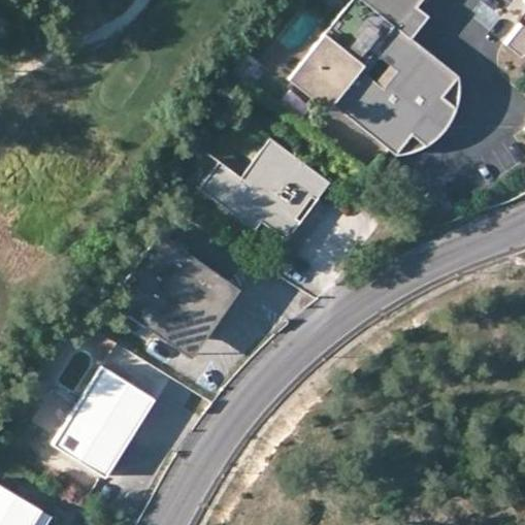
[(362,0),(353,0),(290,79),(329,110),(334,104),(397,155),(414,135),(425,148),(434,142),(439,137),(447,131),(452,123),(456,115),(458,107),(444,97),(460,76),(400,30),(362,0)]
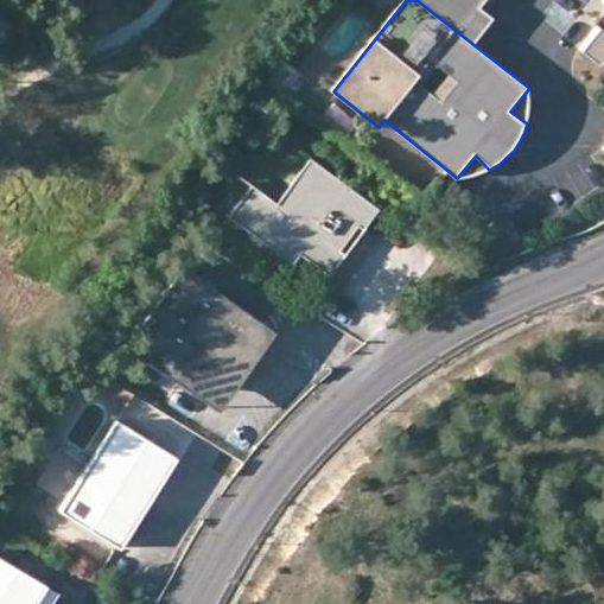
[(465,0),(417,0),(461,35),(479,11),(465,0)]
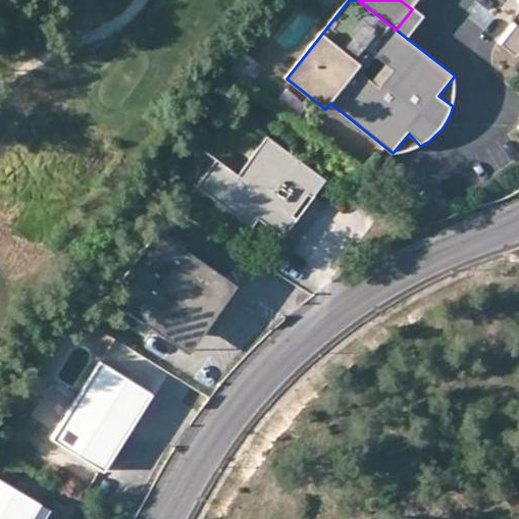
[(400,0),(412,9),(419,0),(400,0)]
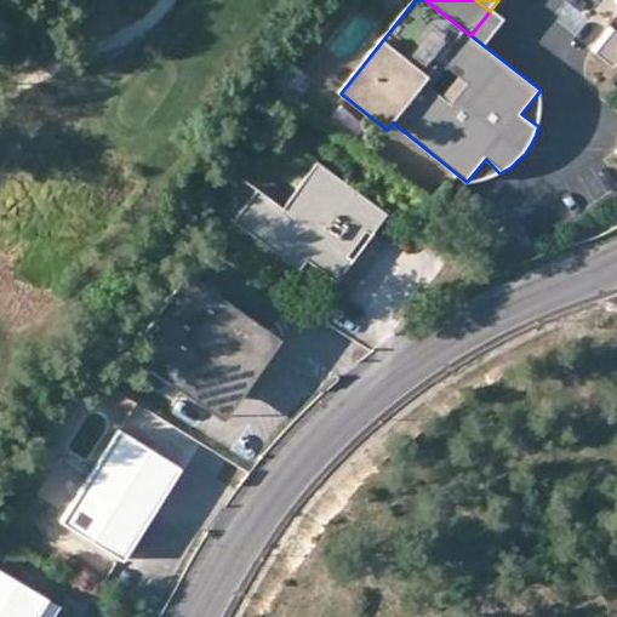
[(616,29),(615,28),(595,53),(612,68),(615,64),(616,66),(616,29)]
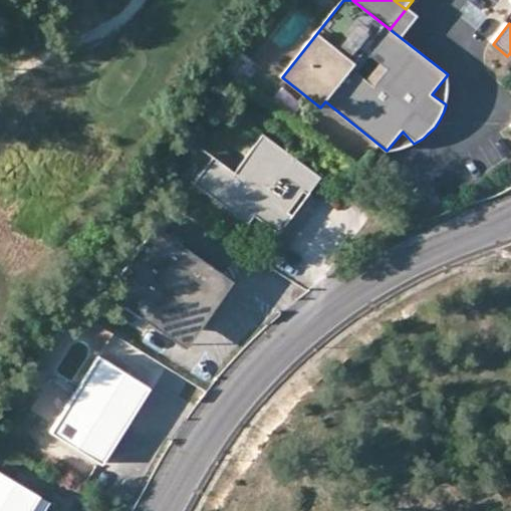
[(323,178),(265,136),(237,174),(216,158),(196,184),(250,225),(256,217),(281,235),(294,216),(289,212),(304,192),(310,196),(323,178)]
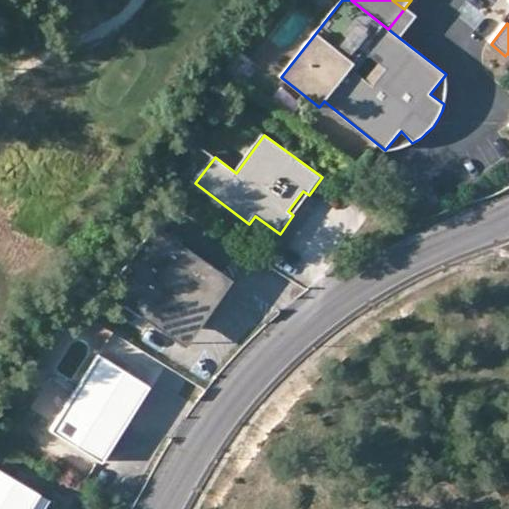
[(189,329),(227,275),(157,226),(110,293),(164,331),(173,318),(189,329)]
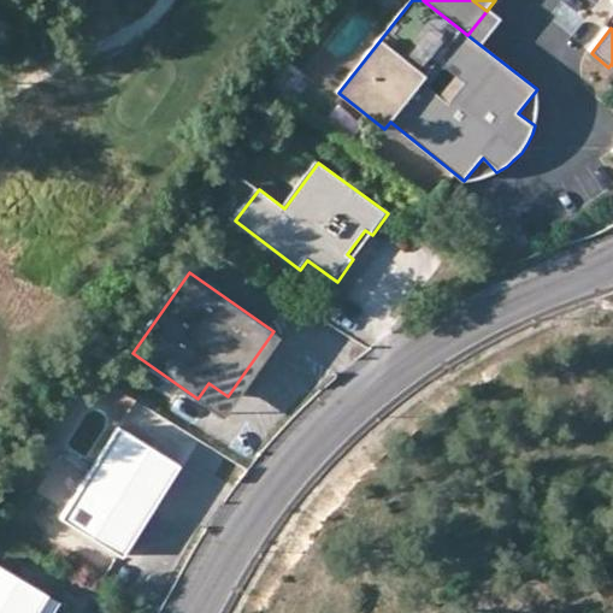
[(273,331),(228,396),(208,383),(198,399),(228,419),(284,339),(273,331)]
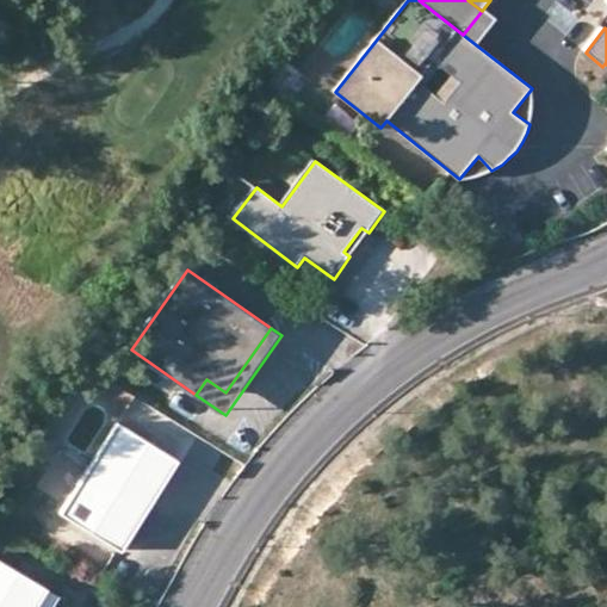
[(179,462),(121,425),(64,515),(124,551),(179,462)]
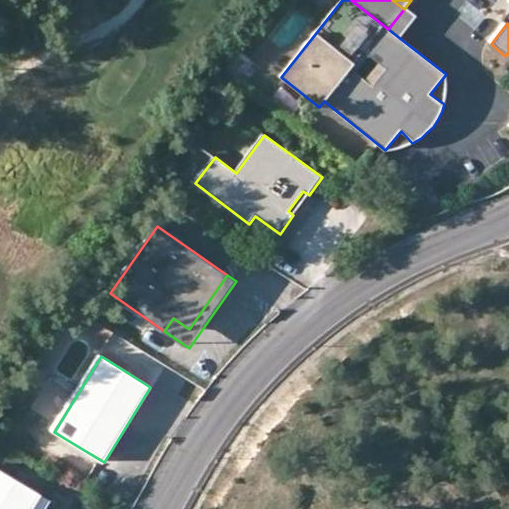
[(48,508),(53,501),(0,469),(0,508),(48,508)]
